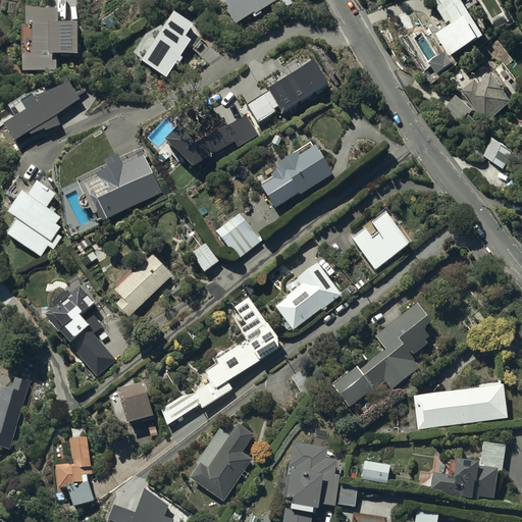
[(261,15),(274,6),(270,0),(235,0),(221,8),(226,16),(227,15),(236,28),(253,17),(255,20),(262,16),(261,15)]
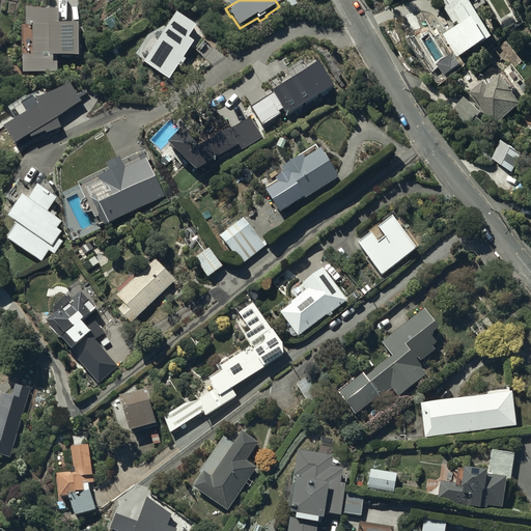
[(443,0),(449,9),(446,11),(456,28),(459,26),(463,32),(447,42),(460,65),(490,48),(488,47),(495,43),(469,2),(471,0),(443,0)]
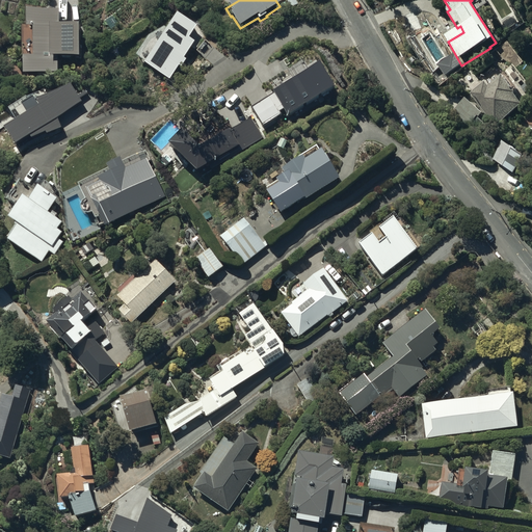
[(35,32),(35,59),(24,59),(25,76),(59,76),(59,61),(81,61),(81,27),(61,27),(61,14),(29,14),(29,32),(35,32)]
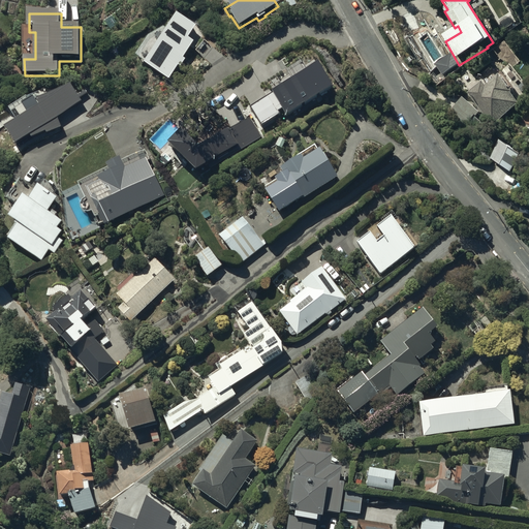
[(483,84),(468,95),(495,129),(521,110),(512,99),(515,98),(500,80),(487,90),(483,84)]
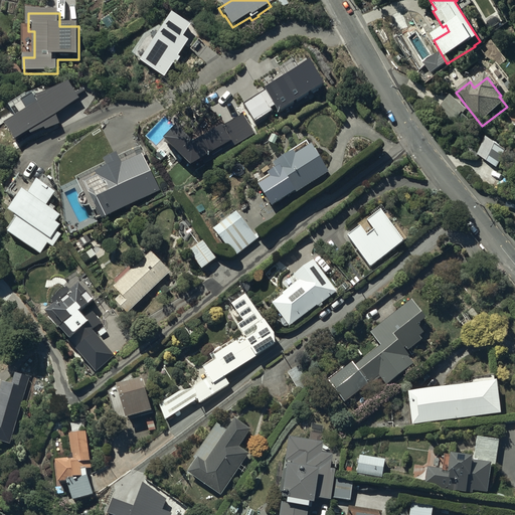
[(40,107),(7,132),(18,148),(61,128),(56,119),(80,104),(70,88),(37,100),(40,107)]
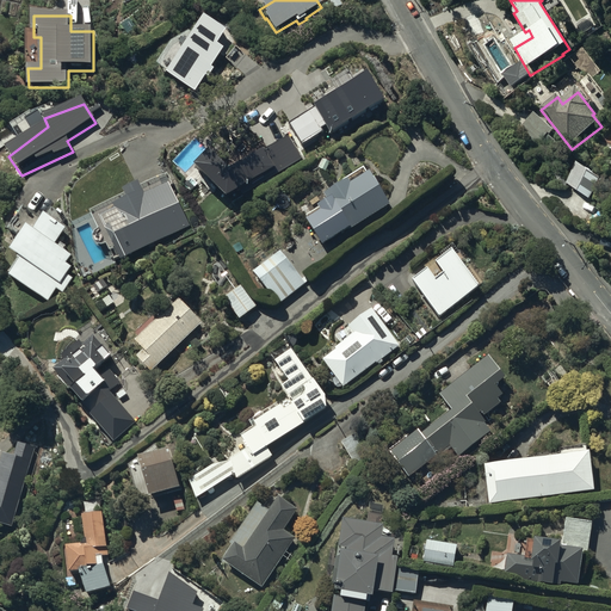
[(556,135),(535,116),(518,134),(535,149),(537,147),(554,162),(563,150),(551,140),(556,135)]
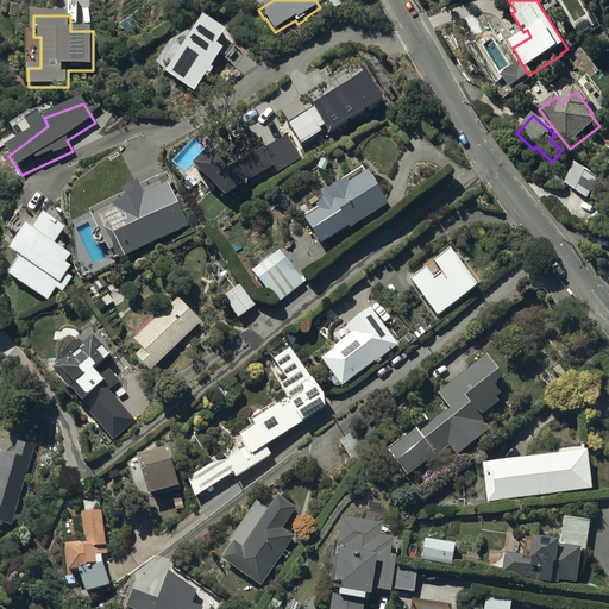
[(349,227),(390,198),(368,165),(350,179),(346,173),(324,189),(325,190),(316,196),(320,201),(306,212),(324,238),(346,223),(349,227)]
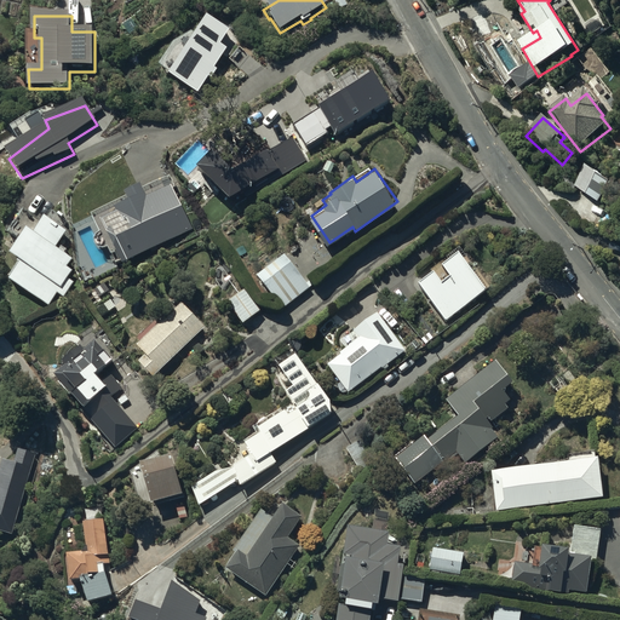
[(614,191),(590,173),(577,190),(601,208),(614,191)]
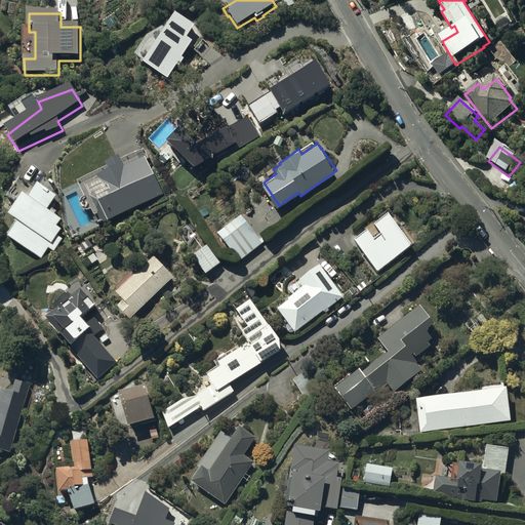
[(107,226),(161,201),(160,197),(165,195),(149,162),(152,161),(146,151),(123,162),(121,157),(108,164),(110,169),(79,185),(87,200),(86,200),(86,201),(85,201),(84,202),(83,203),(82,204),(82,205),(81,206),(81,207),(81,208),(82,209),(82,210),(82,211),(83,211),(83,212),(84,213),(85,214),(86,214),(87,214),(88,215),(89,215),(90,214),(91,214),(92,214),(93,213),(99,227),(106,224),(107,226)]
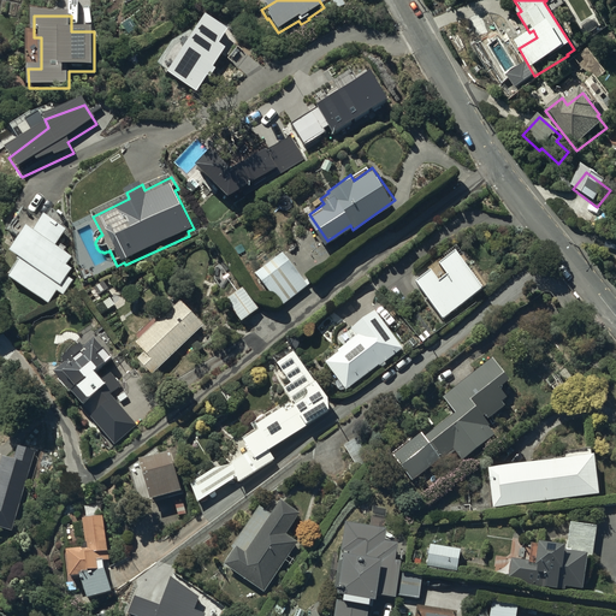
[(10,226),(21,234),(12,244),(23,253),(10,271),(49,301),(58,289),(64,294),(75,278),(66,272),(72,264),(67,260),(73,253),(58,241),(67,226),(45,209),(40,215),(25,205),(10,226)]
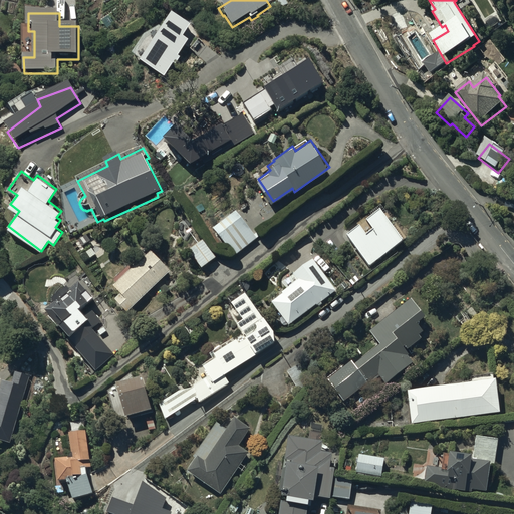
[(397,227),(372,195),(358,205),(366,215),(360,220),(352,210),(338,220),(362,252),(397,227)]
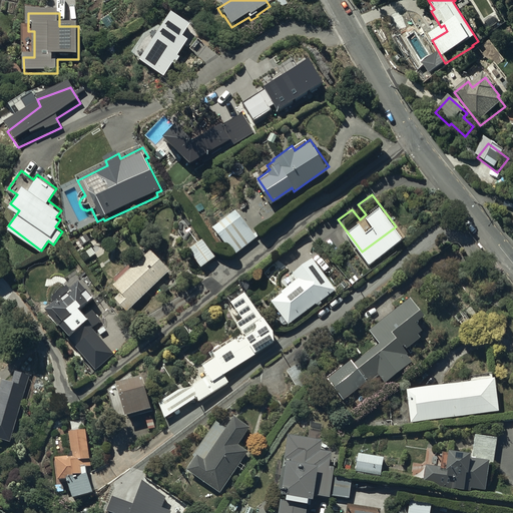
[(235,207),(214,224),(235,251),(258,234),(235,207)]
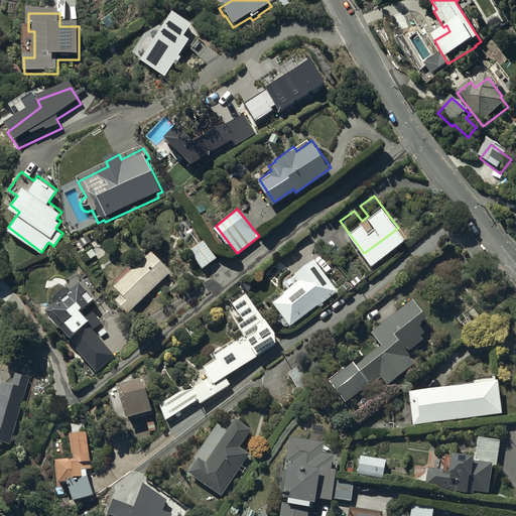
[(218,256),(205,236),(189,246),(204,266),(218,256)]
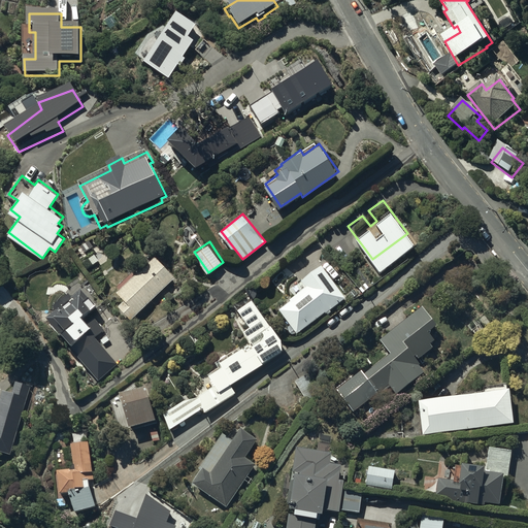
[(132,318),(177,275),(156,254),(132,276),(129,273),(117,286),(120,289),(119,289),(127,297),(119,304),(132,318)]
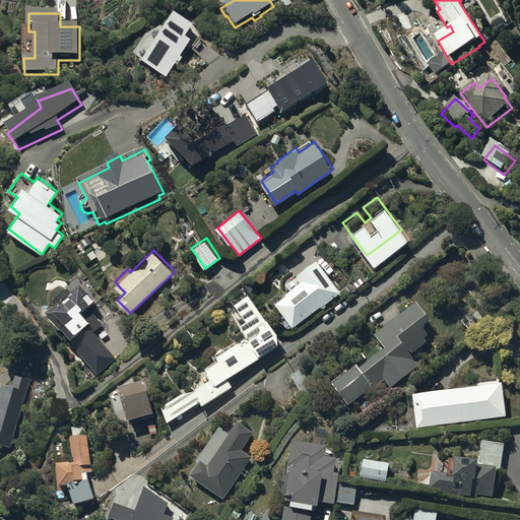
[(337,284),(313,250),(301,258),(300,257),(294,260),(297,264),(293,266),(299,273),(281,285),(282,286),(271,295),(289,319),(337,284)]
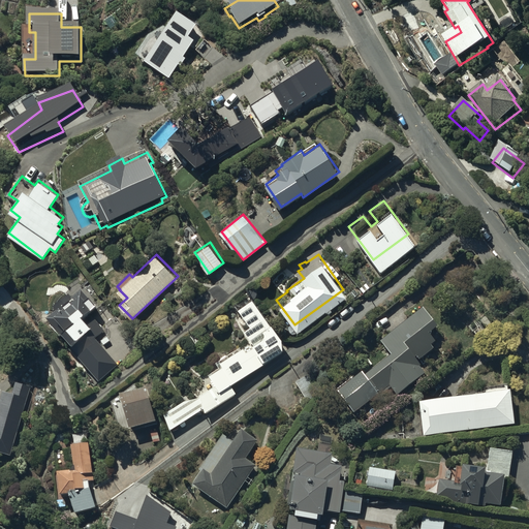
[(119,363),(96,334),(104,328),(95,316),(90,320),(84,313),(98,302),(91,294),(89,296),(83,287),(73,296),(69,291),(55,303),(58,307),(49,314),(81,354),(80,356),(98,379),(119,363)]
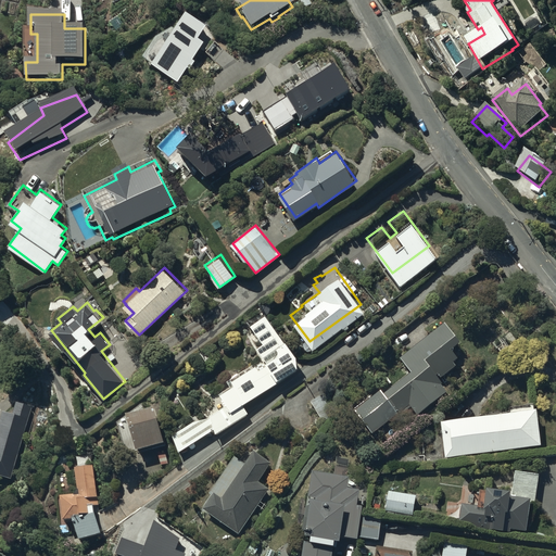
[(165,422),(178,443),(212,421),(214,426),(251,401),(245,392),(274,374),(275,376),(294,363),(290,356),(298,351),(297,350),(292,353),(265,311),(251,319),(262,336),(257,339),(264,350),(229,373),(230,376),(216,386),(222,393),(200,407),(197,402),(165,422)]
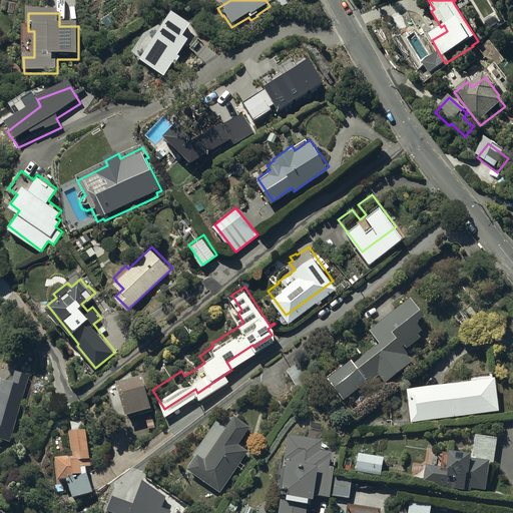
[(426,311),(411,293),(369,328),(380,340),(356,360),(352,355),(328,376),(346,398),(378,371),(386,381),(413,358),(408,352),(405,348),(421,335),(418,332),(423,328),(416,320),(426,311)]
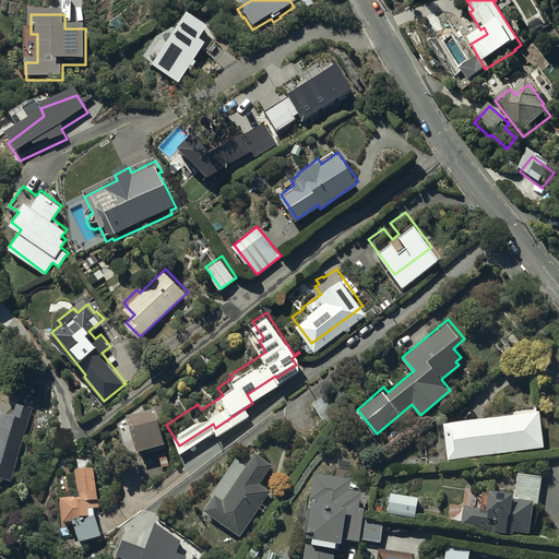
[(24,436),(33,407),(18,403),(14,413),(4,411),(0,424),(0,473),(12,477),(14,468),(19,470),(23,455),(19,454),(21,448),(24,449),(28,437),(24,436)]
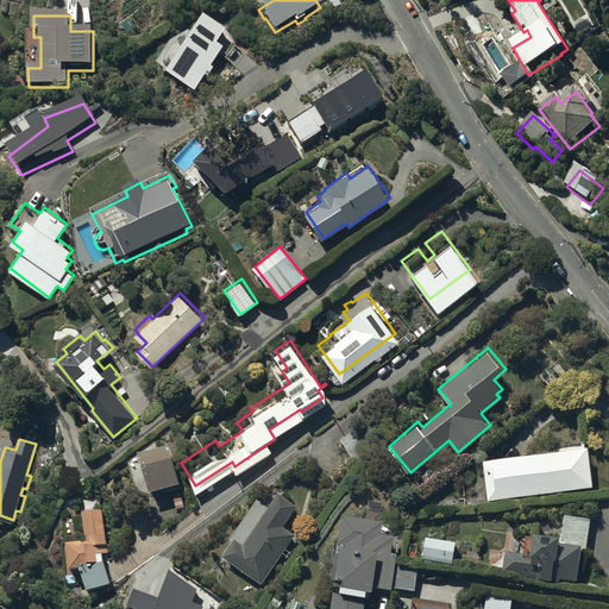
[(171,440),(142,447),(151,489),(182,482),(171,440)]
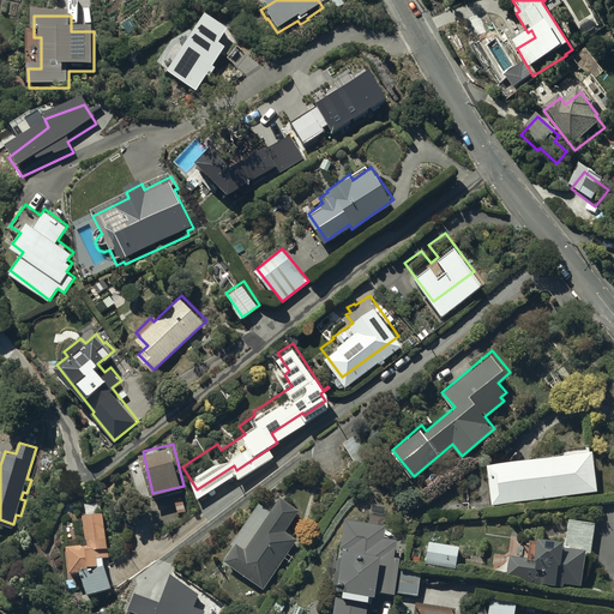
[(487,462),(492,503),(597,488),(591,447),(487,462)]
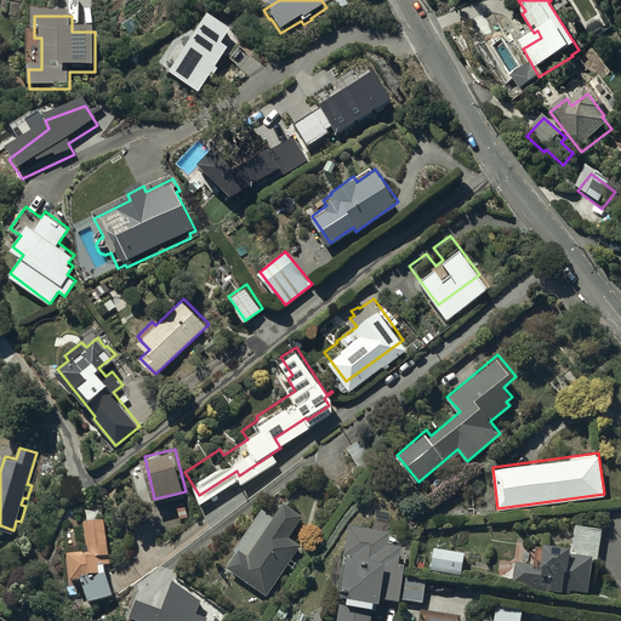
[(267,602),(298,550),(289,545),(301,524),(285,514),(286,512),(275,506),(266,522),(258,518),(233,560),(235,562),(227,577),(267,602)]
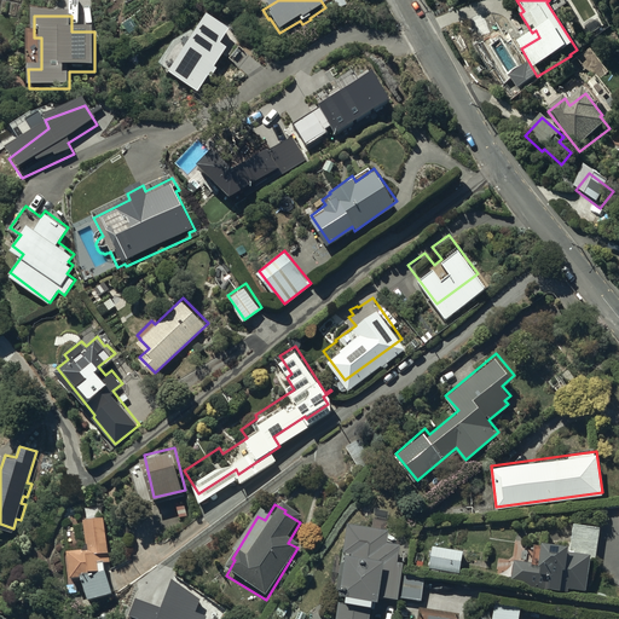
[(113,557),(106,512),(86,514),(90,539),(84,545),(71,547),(74,570),(86,568),(90,595),(116,591),(114,570),(109,571),(106,557),(113,557)]
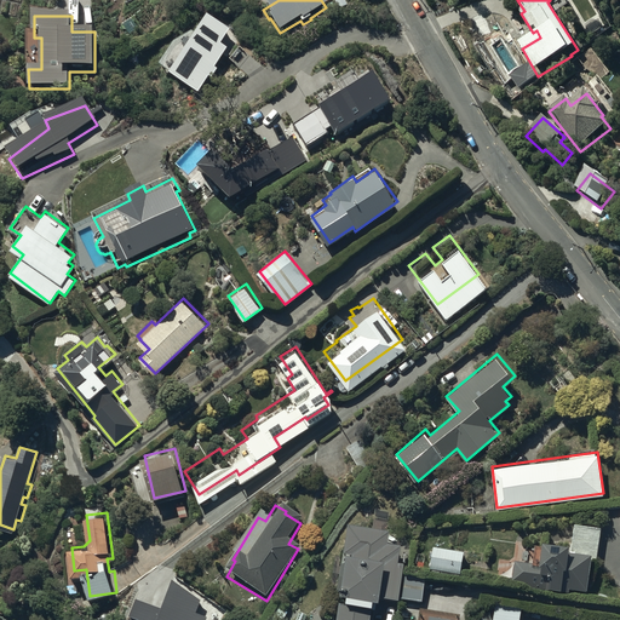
[(373,523),(349,518),(344,549),(346,549),(345,561),(342,560),(339,583),(342,583),(340,590),(348,591),(346,598),(339,597),(336,619),(371,619),(373,608),(375,608),(378,598),(379,598),(380,593),(399,597),(405,561),(399,560),(401,543),(397,541),(397,538),(389,535),(390,528),(388,528),(389,521),(374,518),(373,523)]
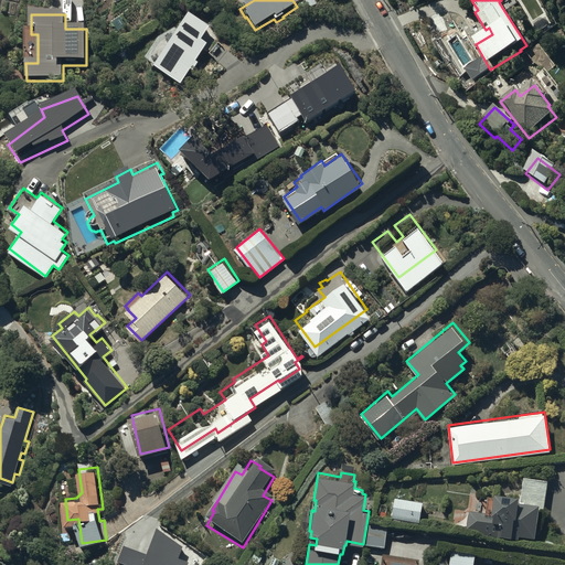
[(544,509),(547,479),(524,476),(521,500),(519,499),(520,492),(494,489),(493,496),(488,494),(486,511),(470,509),(468,532),(500,536),(500,534),(512,535),(512,537),(519,539),(520,533),(535,535),(539,508),(544,509)]
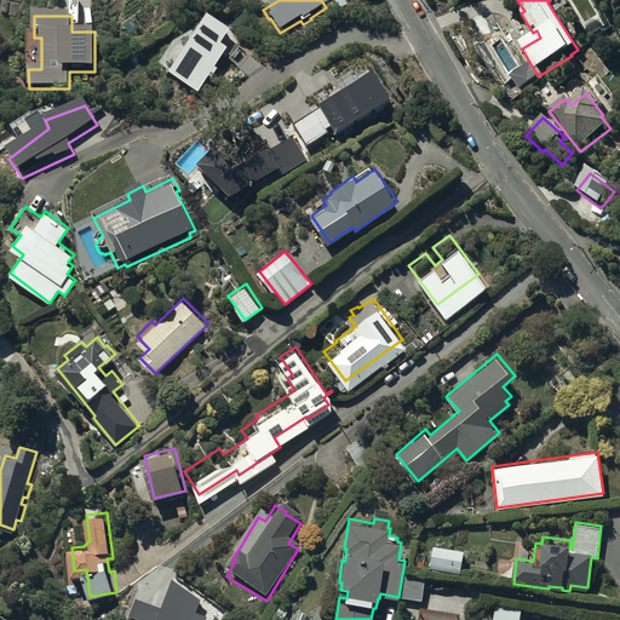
[(461,572),(464,549),(434,545),(431,567),(461,572)]
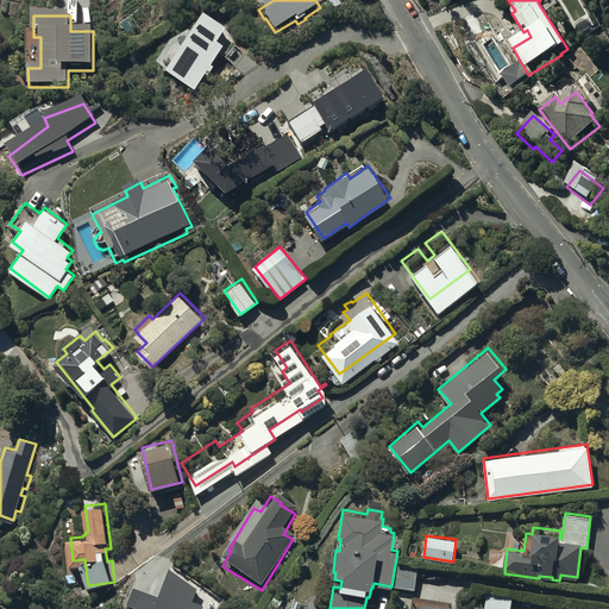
[(416,567),(397,565),(395,585),(414,588),(416,567)]
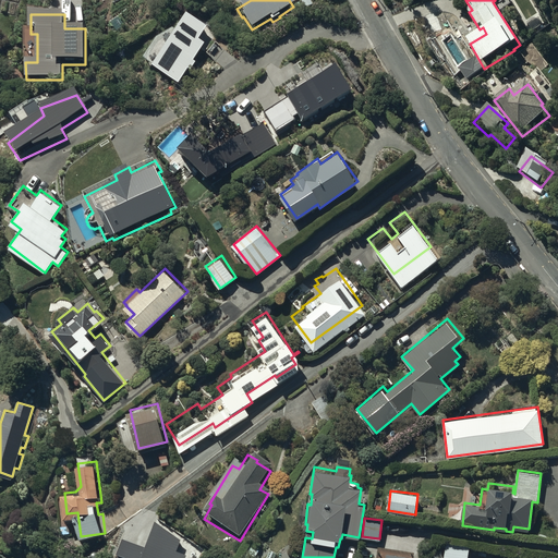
[(466,557),(469,544),(446,541),(443,557),(466,557)]
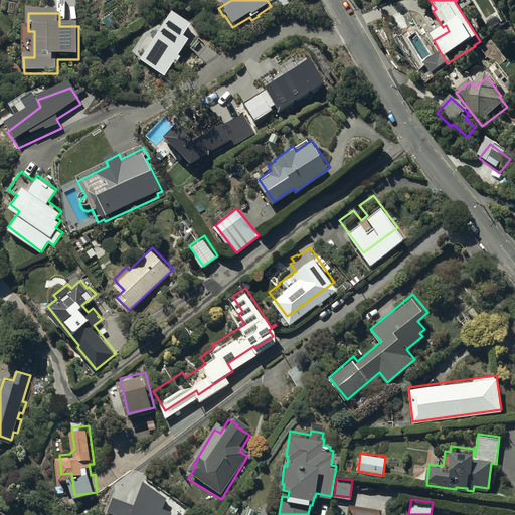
[(382,507),(349,502),(347,514),(382,514),(383,512),(381,512),(382,507)]
